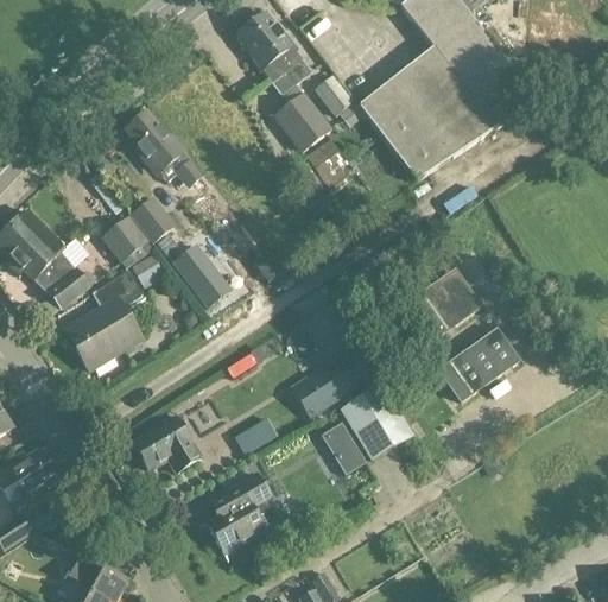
[(406,0),(400,5),(434,46),(359,105),(418,182),(537,99),(468,13),(456,0),(406,0)]
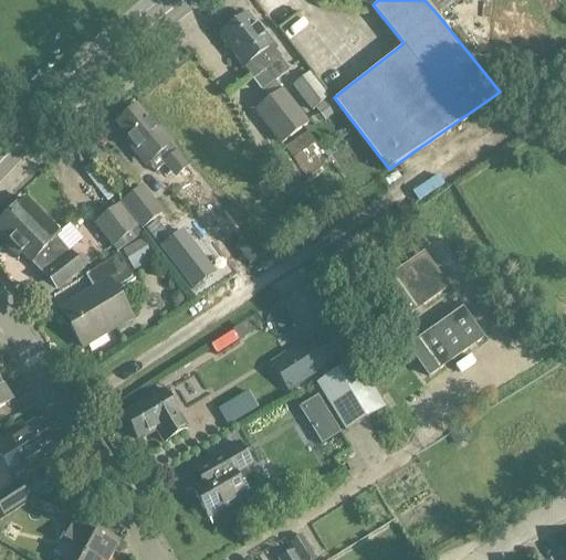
[(425,0),(436,12),(451,0),(425,0)]
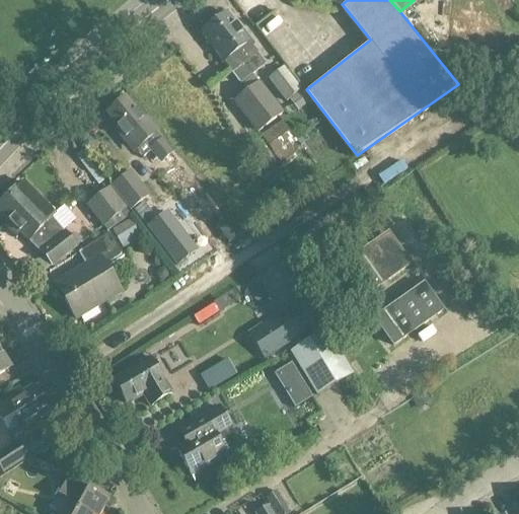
[(253,71),(266,61),(248,39),(227,10),(214,20),(250,67),(253,71)]
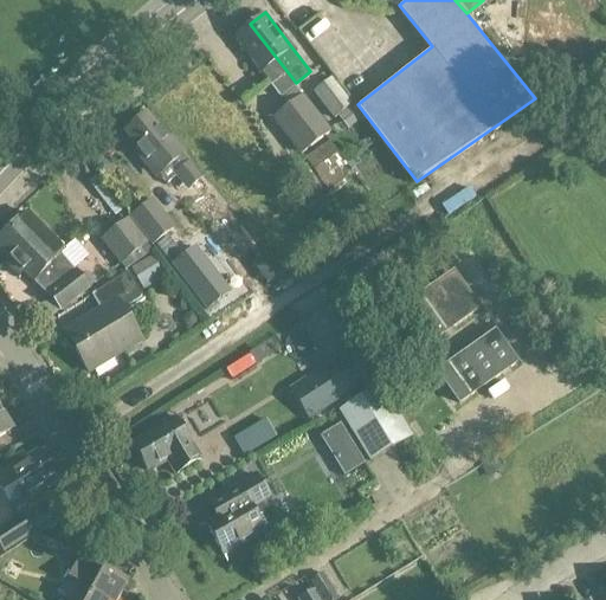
[(284,71),(291,79),(292,78),(250,24),(236,36),(271,82),(284,71)]
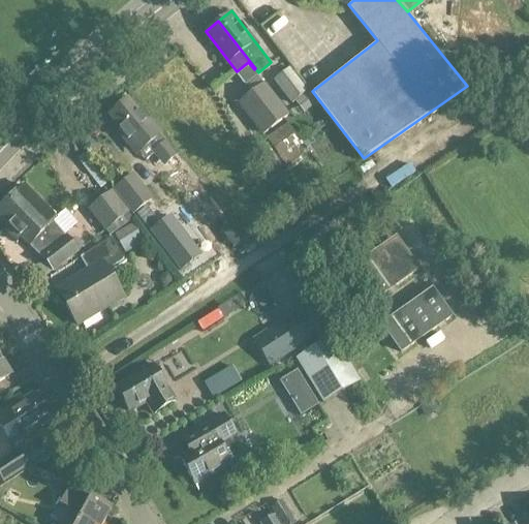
[(248,62),(237,71),(236,71),(250,90),(240,99),(263,130),(288,111),(263,80),(262,81),(257,73),(258,72),(255,68),(254,69),(248,62)]
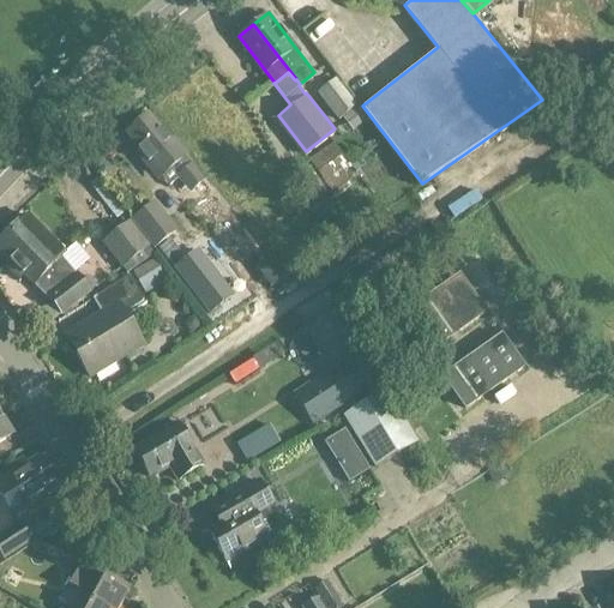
[(335,76),(319,88),(339,115),(355,103),(335,76)]
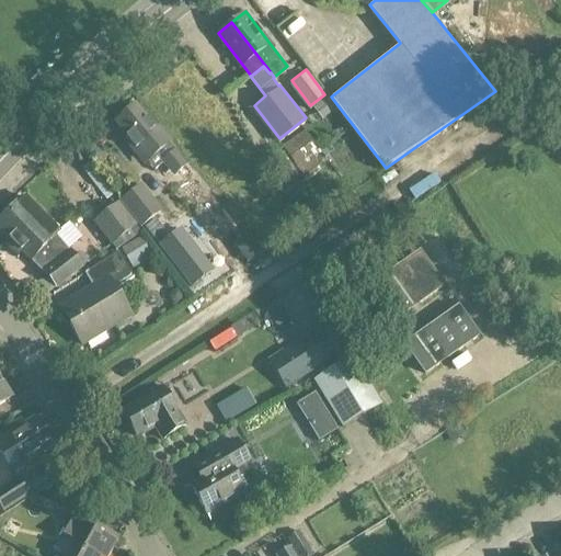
[(136,102),(116,118),(127,132),(123,134),(135,148),(138,146),(155,166),(162,159),(162,158),(175,147),(159,128),(158,129),(136,102)]
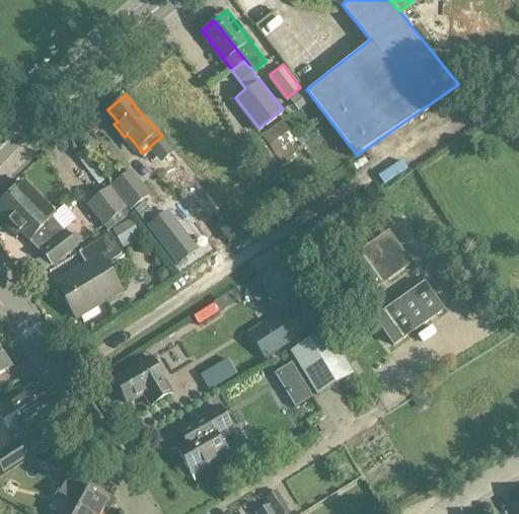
[(275,149),(295,135),(283,118),(263,132),(275,149)]
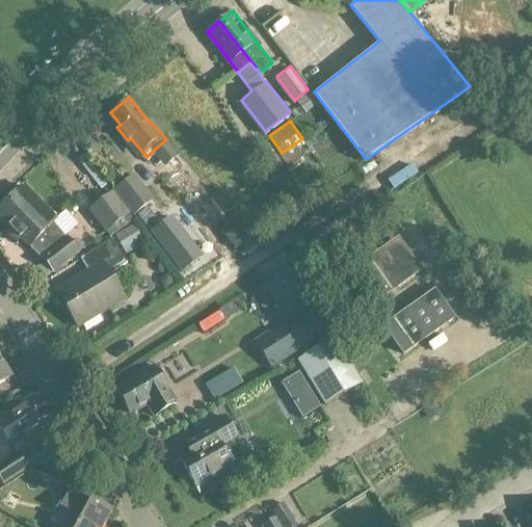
[(166,139),(154,150),(154,151),(162,160),(170,169),(182,159),(174,150),(175,149),(166,139)]
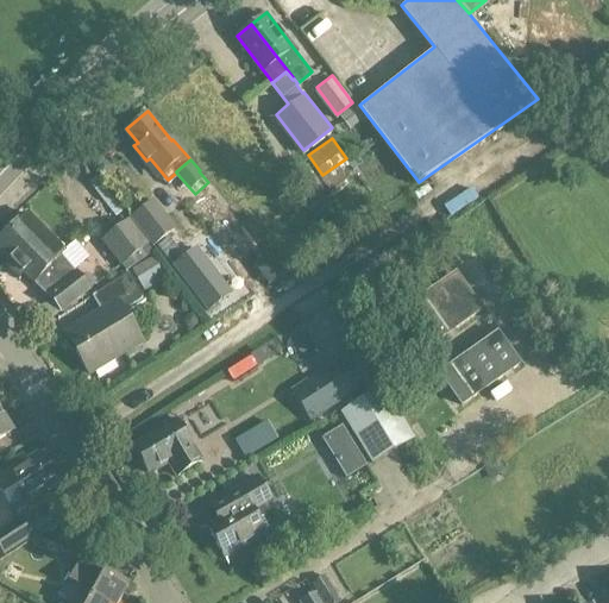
[(326,189),(307,162),(292,173),(311,200),(326,189)]
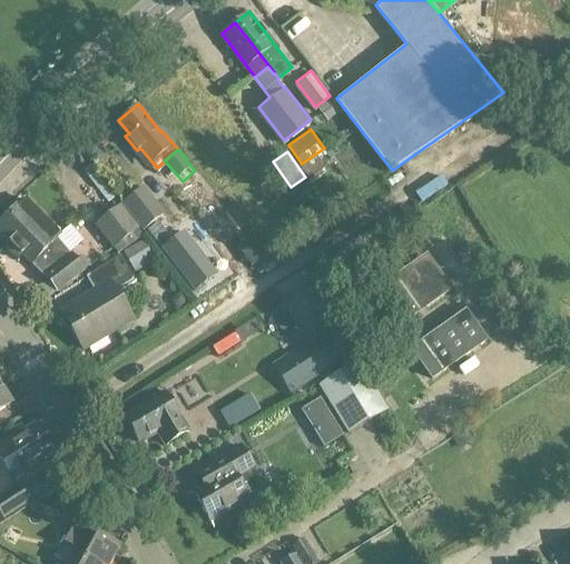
[(144,184),(121,201),(143,228),(165,210),(144,184)]
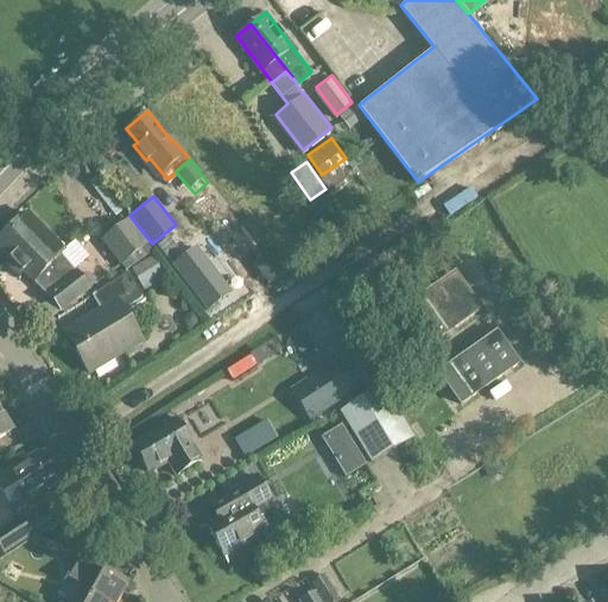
[(21,244),(24,241),(48,264),(61,279),(58,280),(75,297),(90,285),(61,251),(64,247),(26,210),(7,229),(21,244)]
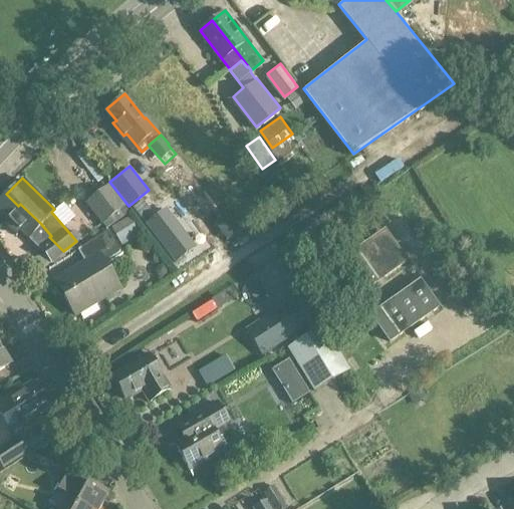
[(86,200),(102,221),(124,204),(108,184),(86,200)]
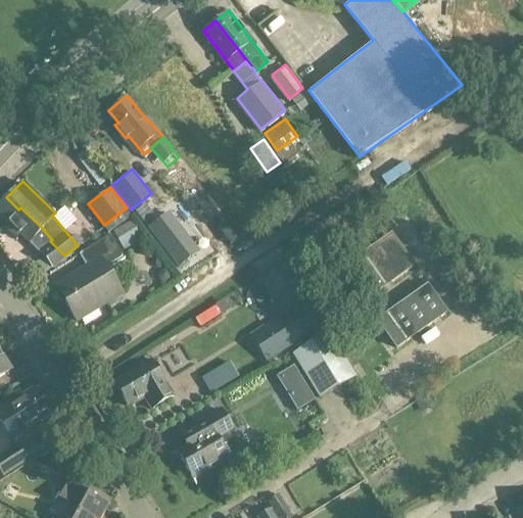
[(52,240),(41,227),(20,207),(18,209),(6,197),(0,203),(0,210),(8,220),(5,223),(16,234),(19,231),(28,239),(40,249),(50,241),(52,240)]
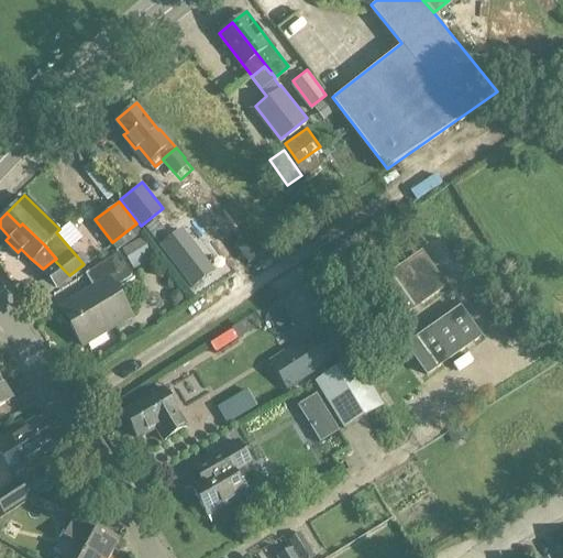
[(166,230),(156,217),(145,225),(155,238),(166,230)]
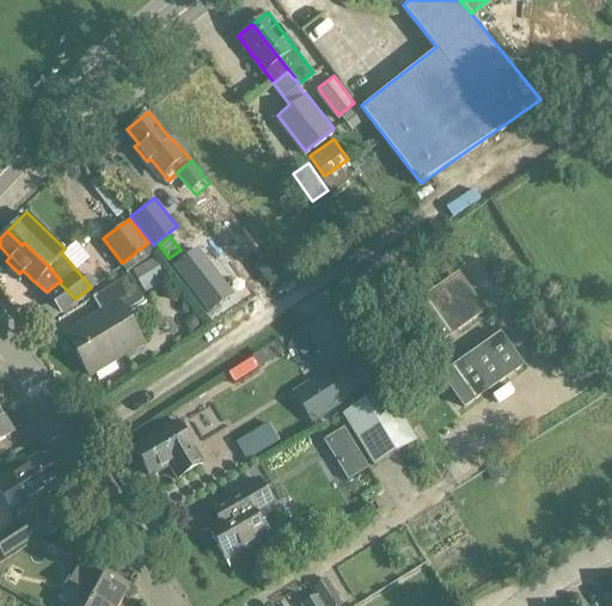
[(208,310),(232,292),(196,246),(173,263),(208,310)]
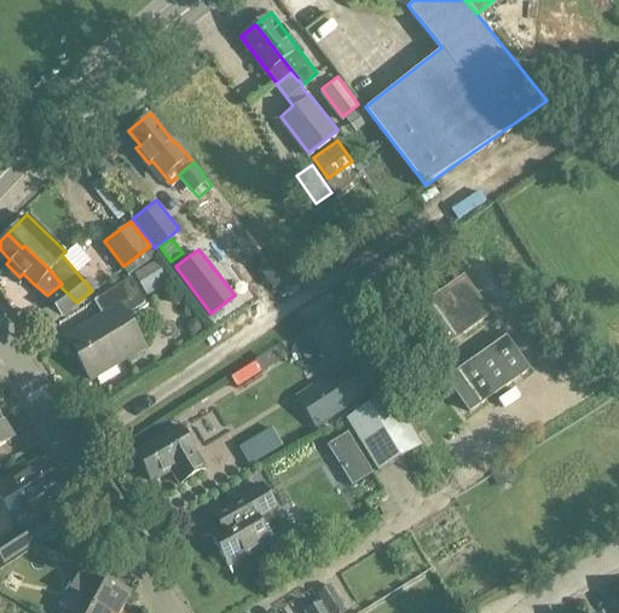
[(155,259),(133,271),(146,293),(168,279),(155,259)]
